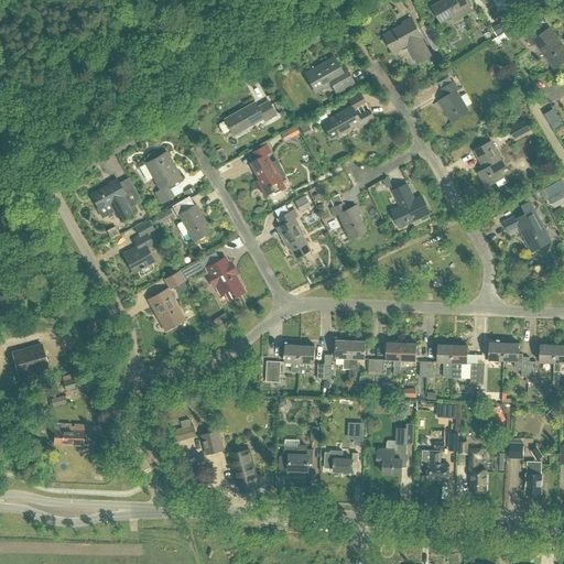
[(465,0),(462,0),(458,2),(457,0),(443,0),(432,7),(441,23),(452,17),(454,21),(473,11),(465,0)]
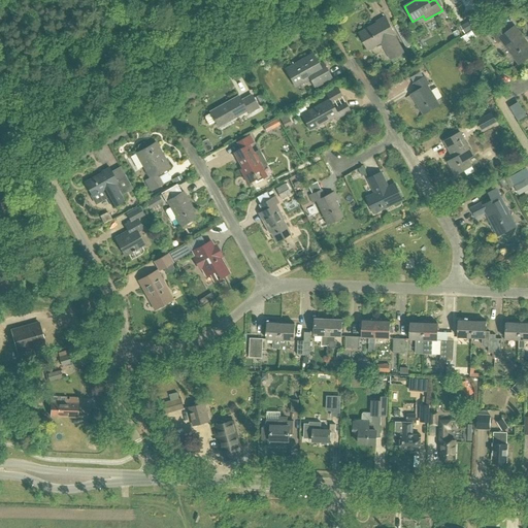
[(376,22),(377,23),(359,33),(371,55),(371,54),(369,50),(384,41),(392,58),(388,60),(388,61),(404,53),(395,35),(396,35),(386,17),(376,22)]
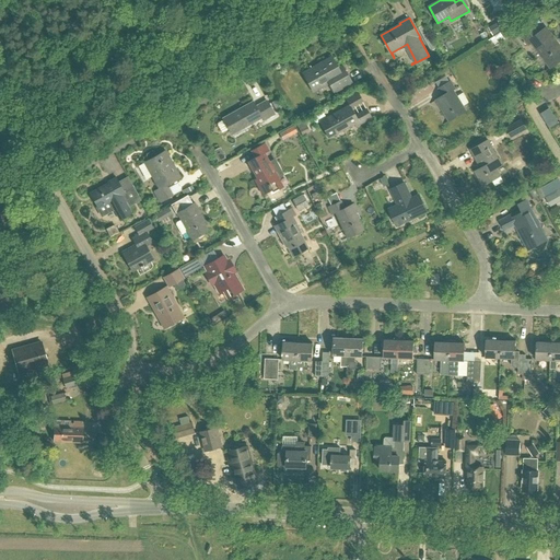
[(488,27),(492,35),(502,28),(498,22),(488,27)]
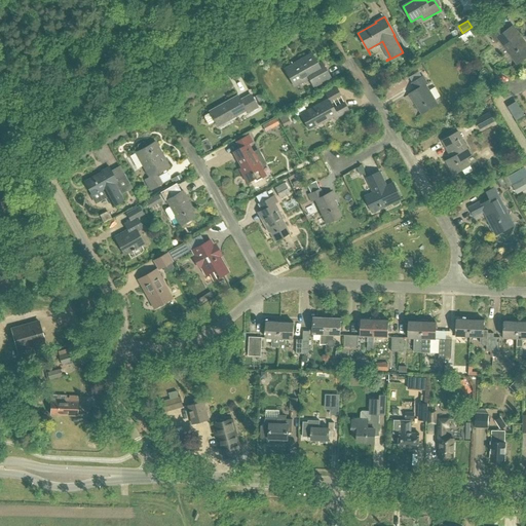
[(506,32),(499,23),(488,31),(496,42),(499,39),(518,64),(525,57),(525,47),(524,45),(525,44),(513,27),(506,32)]
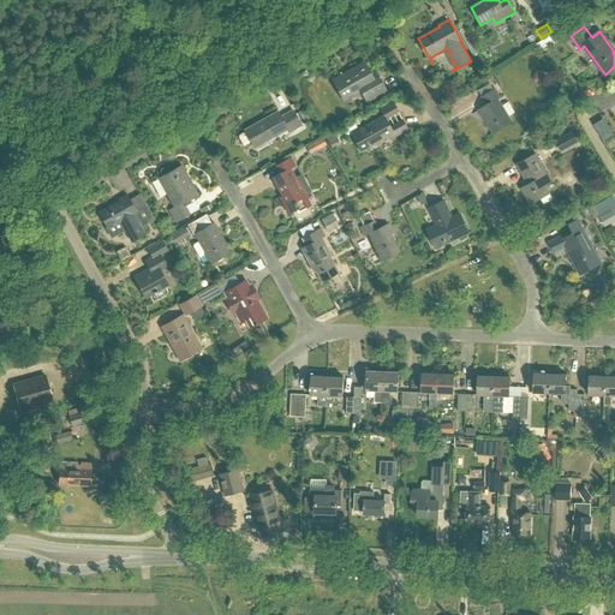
[(559,52),(555,42),(557,41),(555,34),(542,40),(549,55),(559,52)]
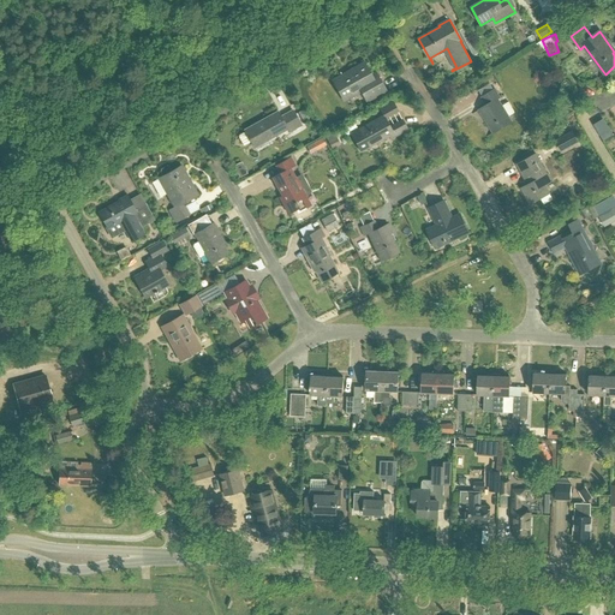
[(371,77),(364,63),(333,81),(344,101),(360,90),(366,101),(386,90),(376,73),(371,77)]
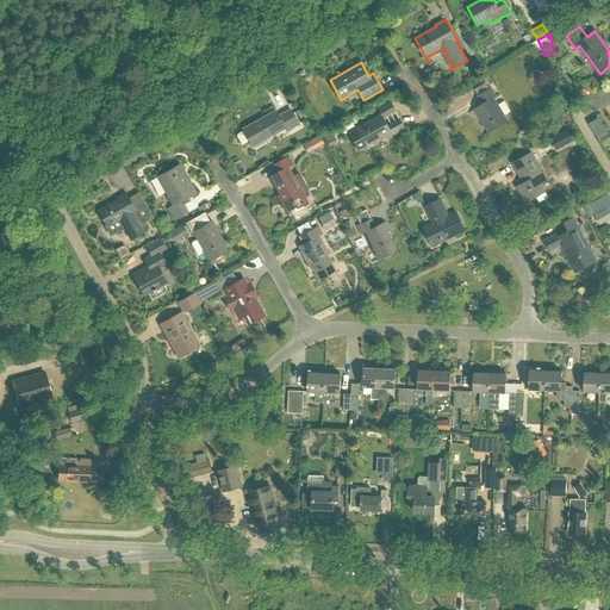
[(496,97),(491,88),(478,97),(483,104),(475,109),(490,132),(508,120),(495,98),(496,97)]
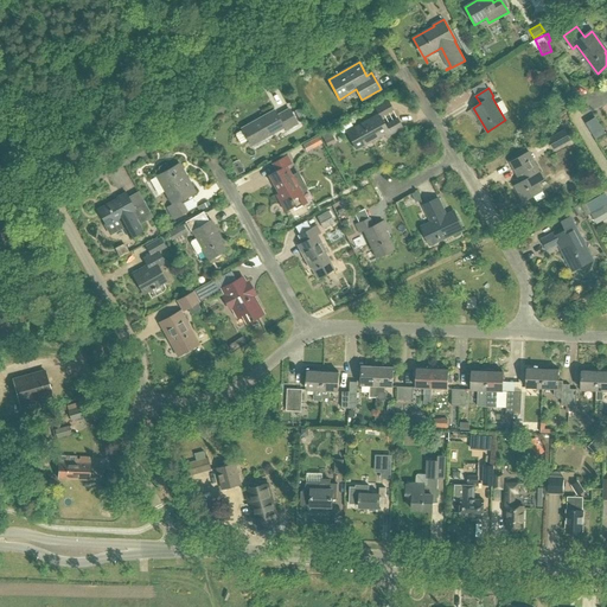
[(508,98),(502,101),(506,112),(512,110),(508,98)]
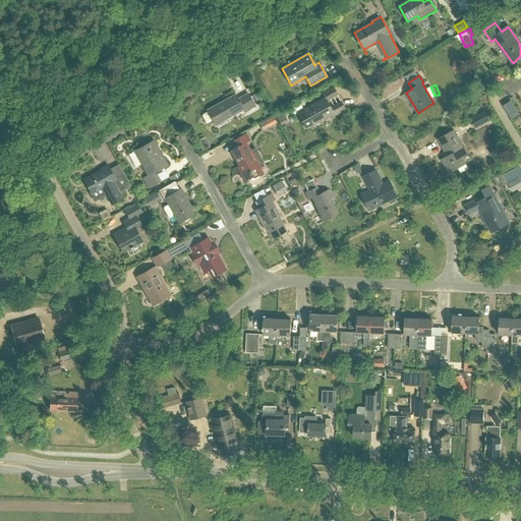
[(258,93),(252,96),(258,106),(265,103),(258,93)]
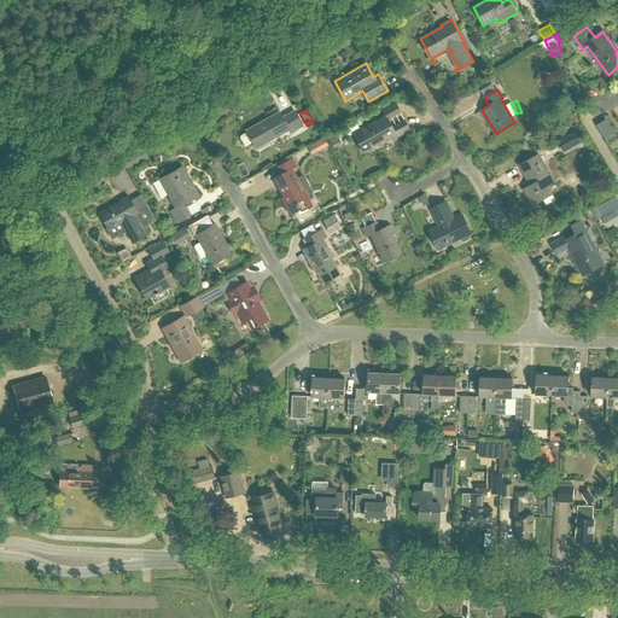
[(252,143),(255,149),(289,129),(291,133),(303,126),(295,111),(283,117),(279,112),(245,130),(246,132),(240,135),(239,138),(245,146),(252,143)]
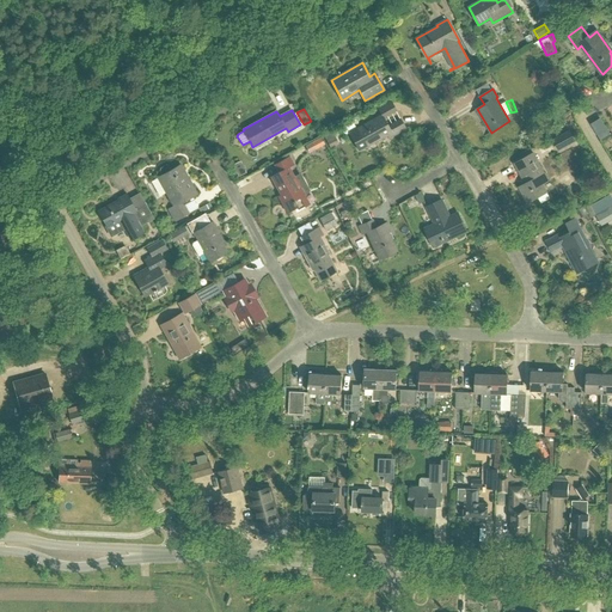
[(356,129),(349,133),(359,151),(368,146),(374,142),(387,135),(390,139),(405,129),(401,120),(387,127),(381,115),(356,129)]
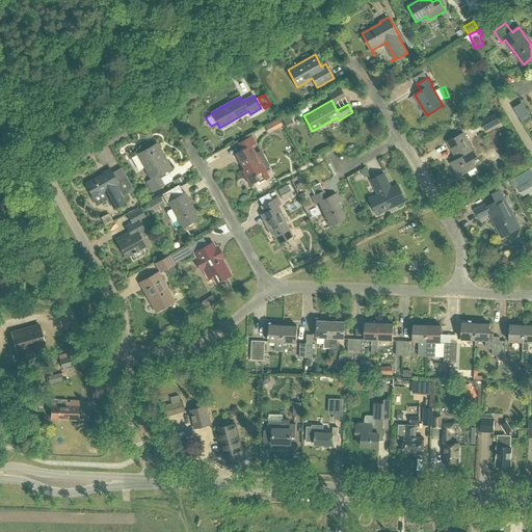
[(480,122),(485,131),(502,122),(497,112),(480,122)]
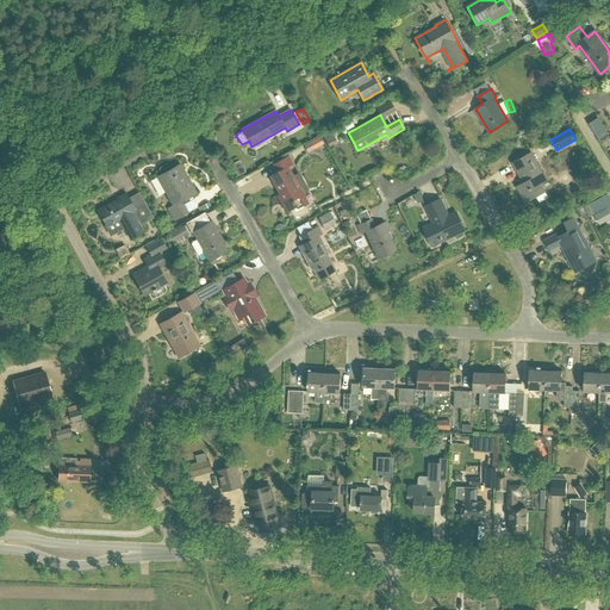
[(325,141),(330,148),(337,143),(334,136),(325,141)]
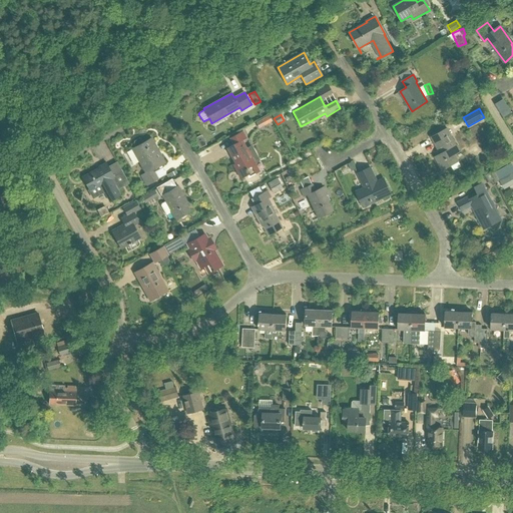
[(255,123),(259,129),(272,121),(269,115),(255,123)]
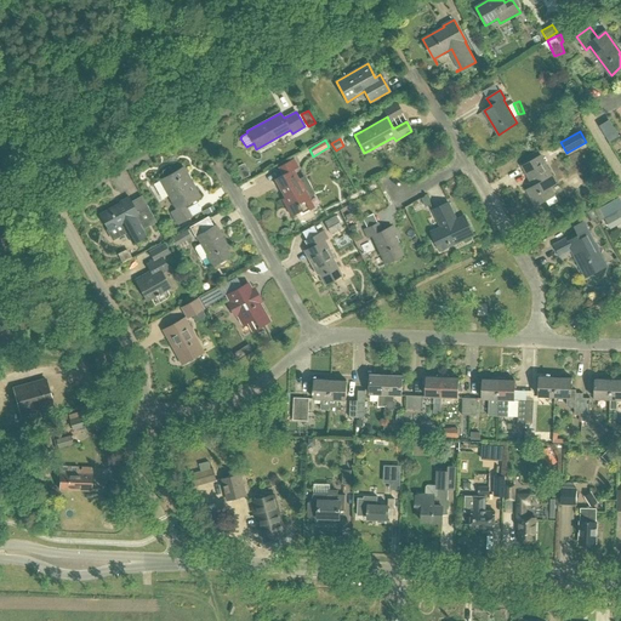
[(586,148),(577,152),(582,163),(590,159),(586,148)]
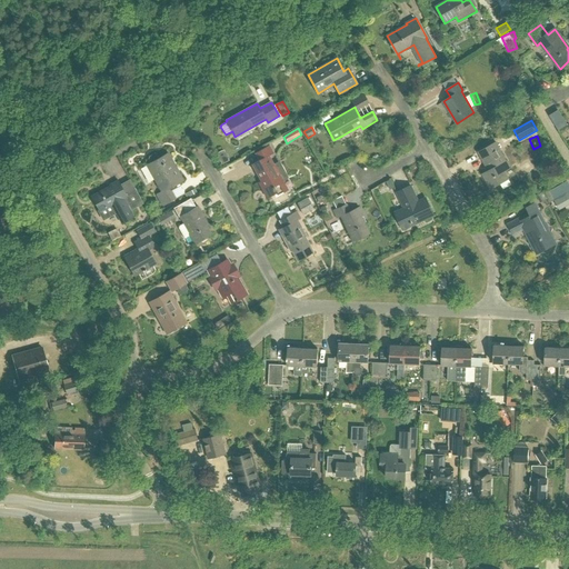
[(478,152),(488,171),(483,175),(491,189),(509,179),(505,172),(510,169),(496,142),(478,152)]
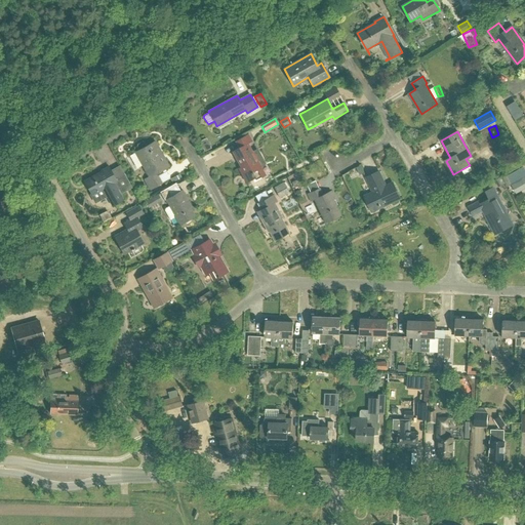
[(239,148),(232,152),(241,167),(238,168),(246,183),(253,178),(254,180),(266,174),(260,166),(266,163),(258,152),(254,155),(252,152),(248,144),(252,140),(248,133),(235,142),(239,148)]
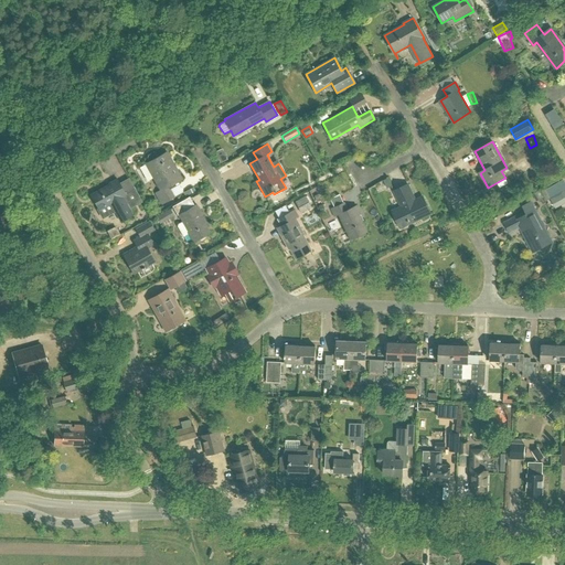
[(156,193),(162,204),(174,198),(169,188),(182,180),(167,152),(159,157),(157,153),(153,152),(148,156),(147,158),(149,162),(140,167),(147,181),(153,177),(160,190),(156,193)]
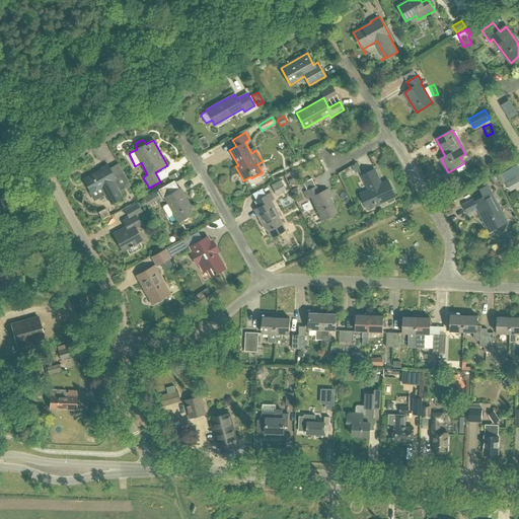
[(361,171),(357,163),(353,165),(357,173),(361,171)]
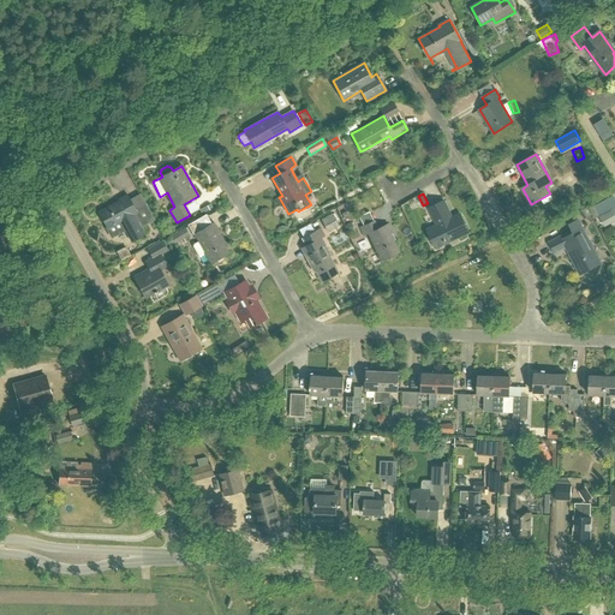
[(126,230),(132,242),(144,236),(137,222),(141,220),(143,224),(150,219),(143,207),(137,210),(127,196),(118,201),(119,202),(99,213),(112,237),(126,230)]
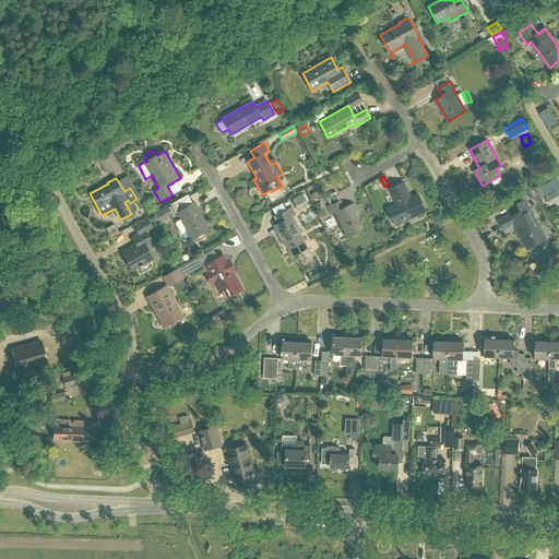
[(411,199),(403,183),(391,189),(397,205),(390,209),(397,224),(425,212),(417,195),(411,199)]
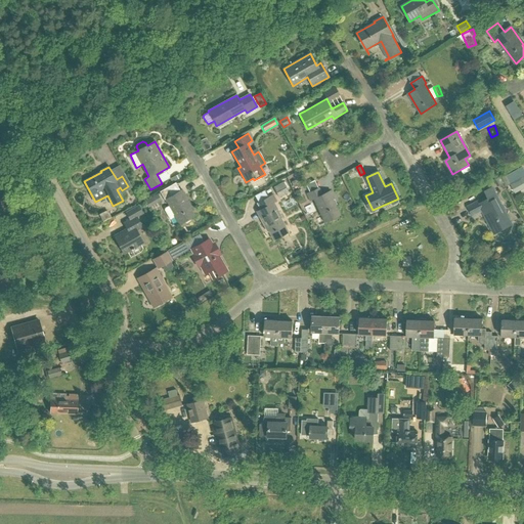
[(170,178),(172,182),(181,178),(179,174),(170,178)]
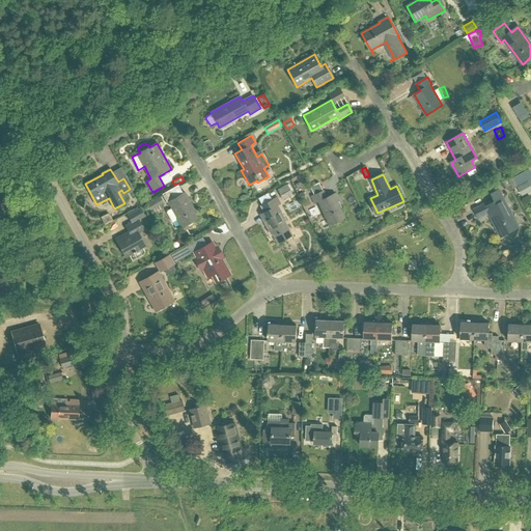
[(288,184),(279,189),(284,199),(294,195),(288,184)]
